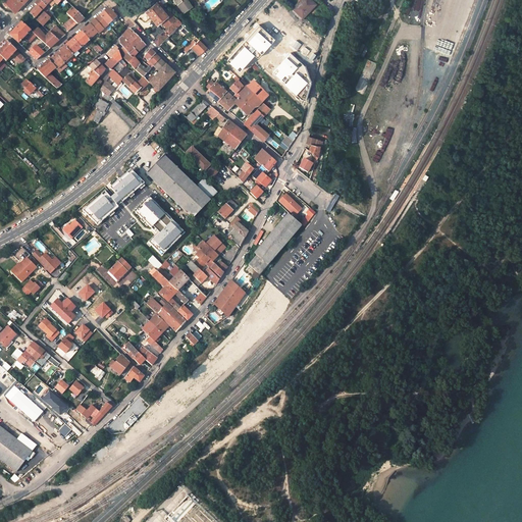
[(14,13),(23,3),(20,0),(2,0),(14,13)]
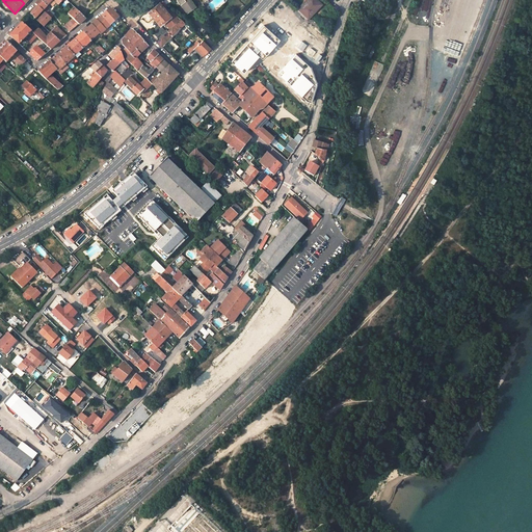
[(46,7),(52,0),(38,0),(35,4),(37,6),(43,10),(46,7)]
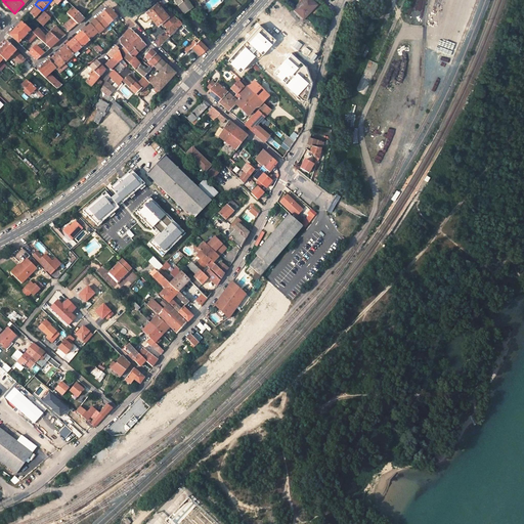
[(174,0),(184,12),(193,6),(188,0),(174,0)]
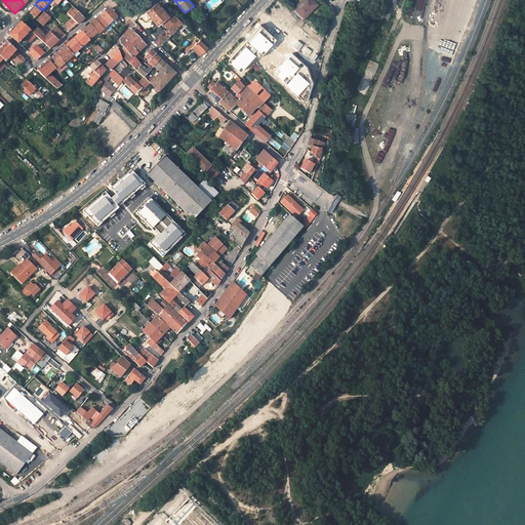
[(301,0),(294,8),(305,17),(318,4),(313,0),(301,0)]
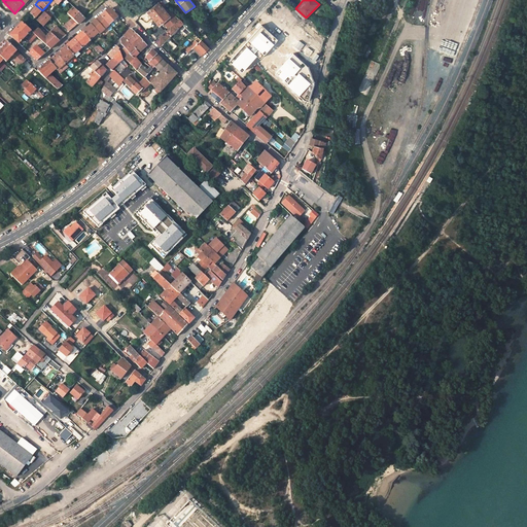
[(163,7),(159,3),(148,11),(160,24),(168,16),(173,23),(178,16),(173,11),(169,14),(163,7)]
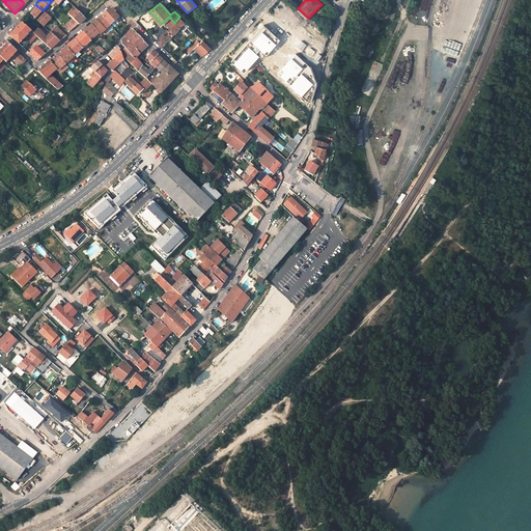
[(35,19),(43,10),(37,6),(30,14),(35,19)]
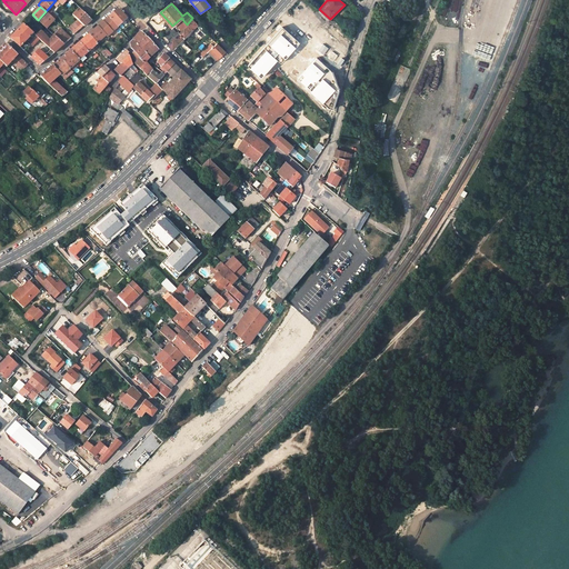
[(57,16),(49,8),(46,11),(48,13),(55,19),(57,16)]
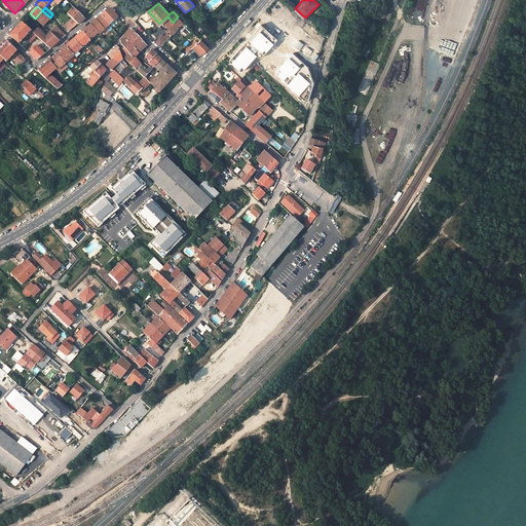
[(68,13),(73,19),(78,23),(78,24),(85,17),(75,7),(68,13)]
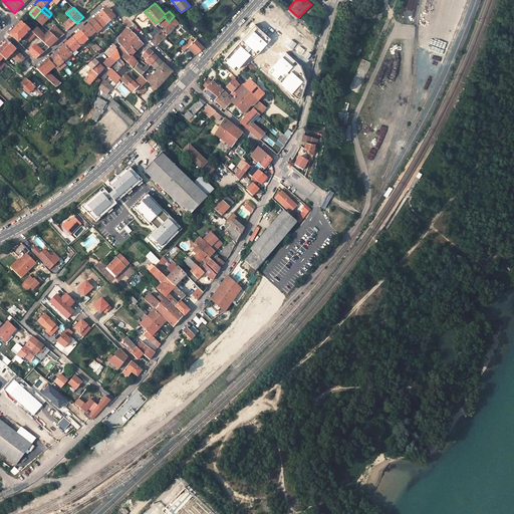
[(105,9),(88,23),(96,31),(97,33),(114,16),(108,8),(105,9)]
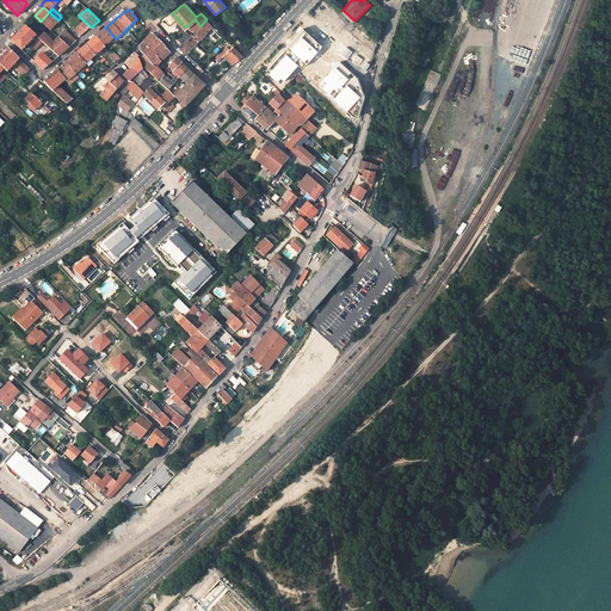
[(60,22),(59,20),(51,14),(43,24),(50,31),(60,22)]
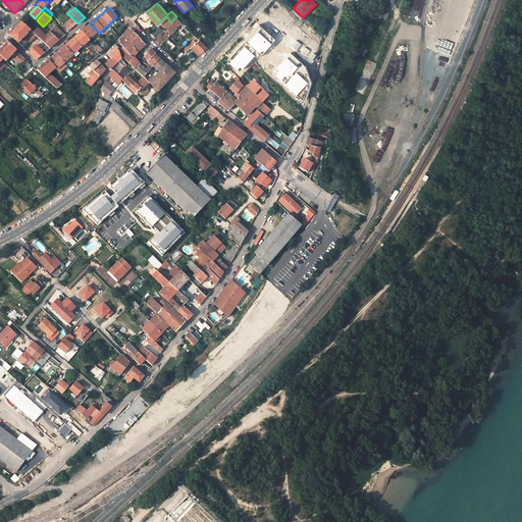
[(181,21),(176,16),(171,22),(153,40),(158,45),(181,21)]
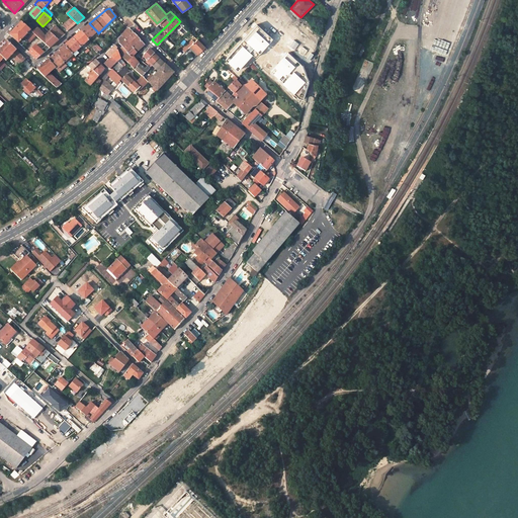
[(68,30),(77,22),(72,18),(63,25),(68,30)]
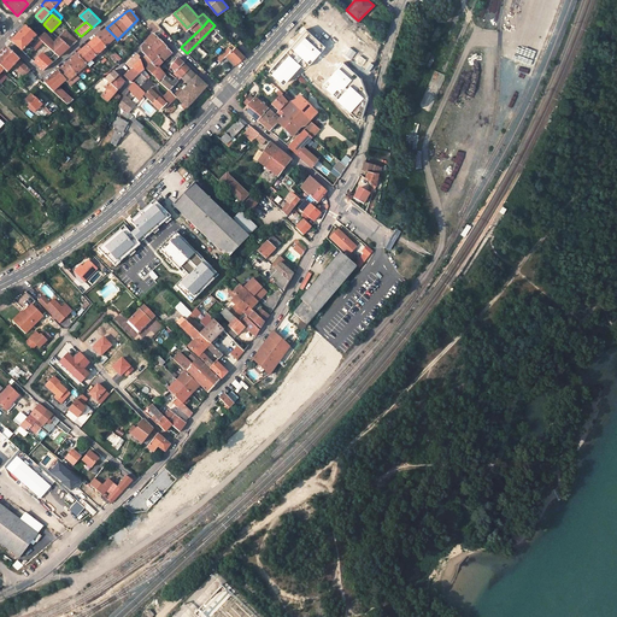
[(346,107),(363,89),(359,86),(362,82),(356,75),(368,62),(330,25),(297,62),(346,107)]
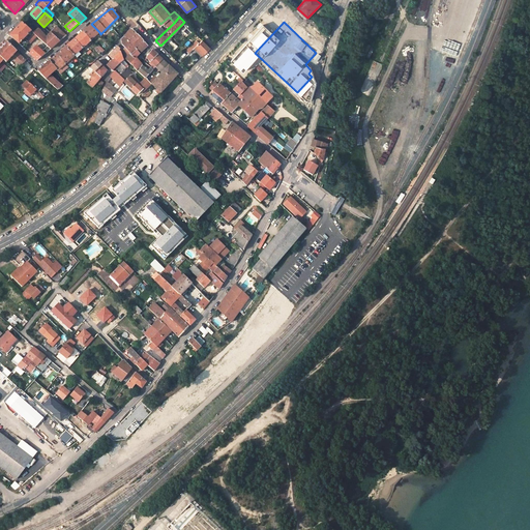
[(23,23),(10,35),(23,47),(35,34),(33,33),(31,30),(26,26),(23,23)]
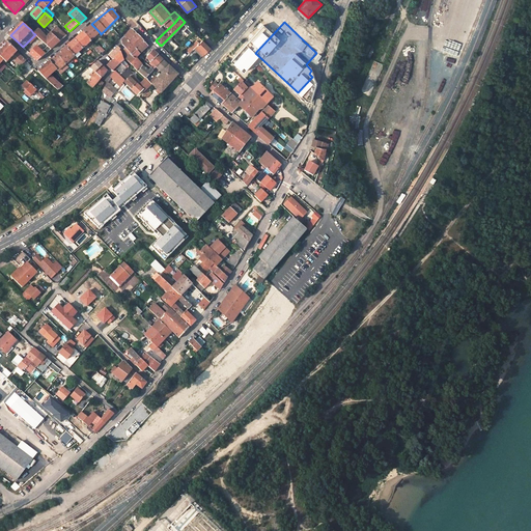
[(100,33),(100,32),(91,24),(83,31),(91,40),(100,33)]
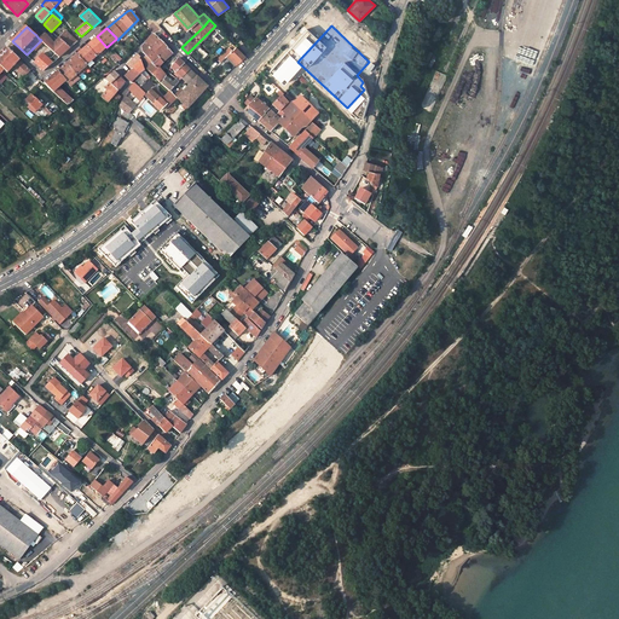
[(65,32),(59,39),(69,48),(77,41),(65,32)]
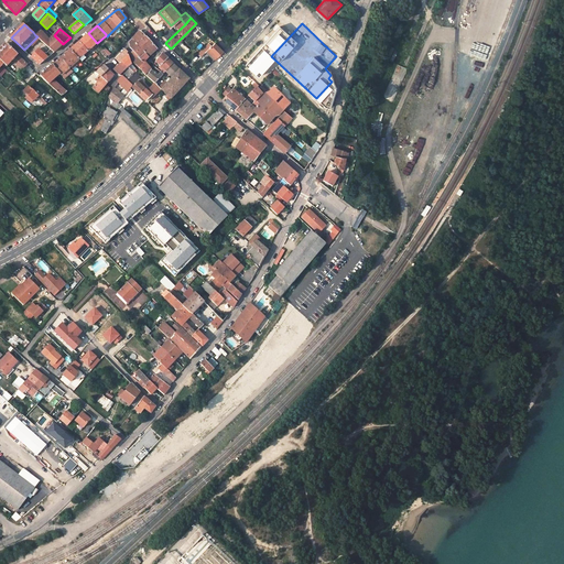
[(54,52),(63,44),(54,35),(50,39),(41,30),(35,35),(38,36),(54,52)]
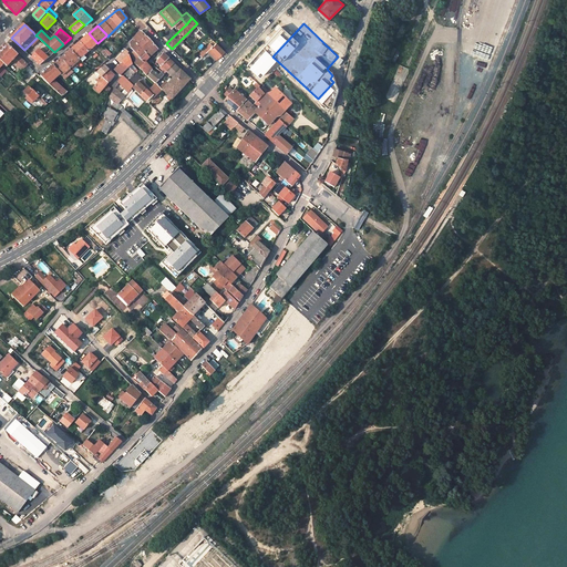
[(141,31),(133,39),(142,48),(151,40),(141,31)]
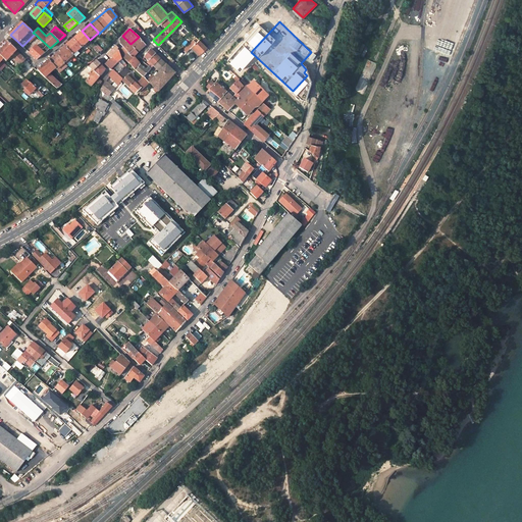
[(82,47),(90,40),(82,31),(73,38),(82,47)]
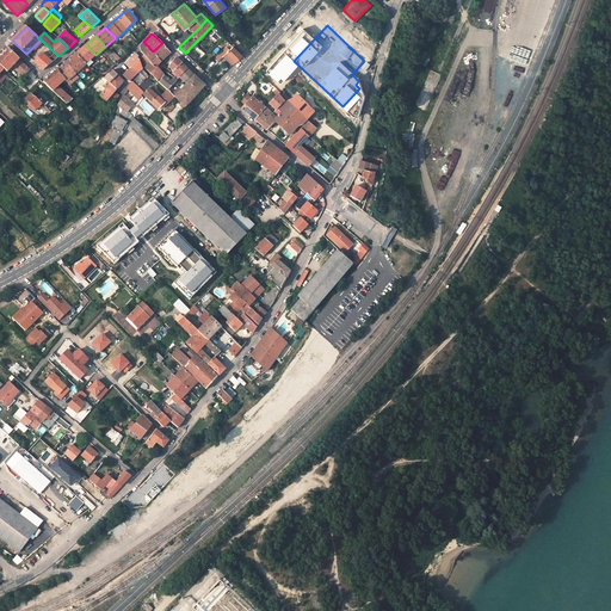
[(148,66),(150,62),(155,55),(153,51),(143,42),(140,45),(141,51),(144,55),(142,57),(144,66),(148,66)]
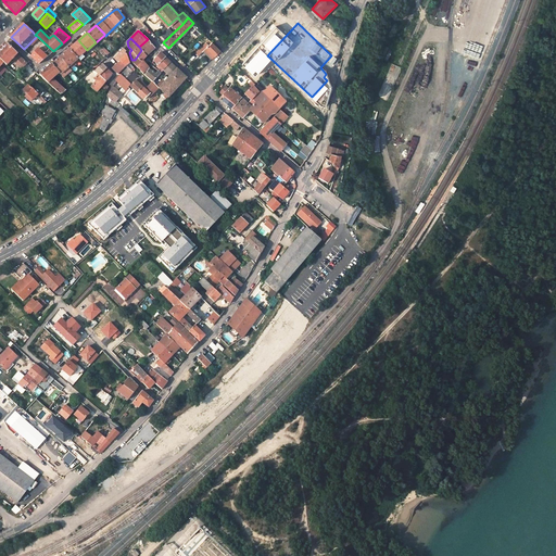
[(146,53),(153,45),(148,39),(139,47),(141,50),(146,53)]
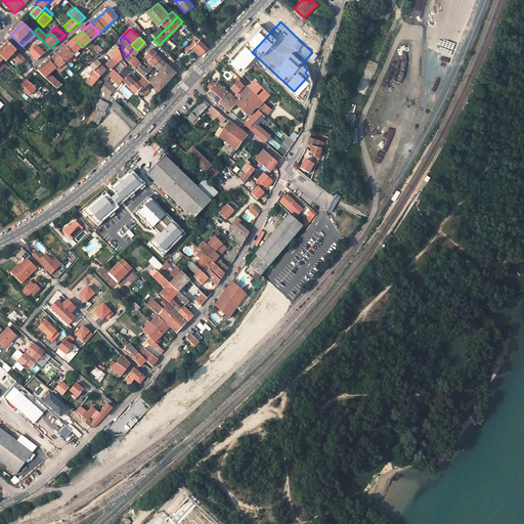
[(74,38),(66,46),(74,54),(82,47),(74,38)]
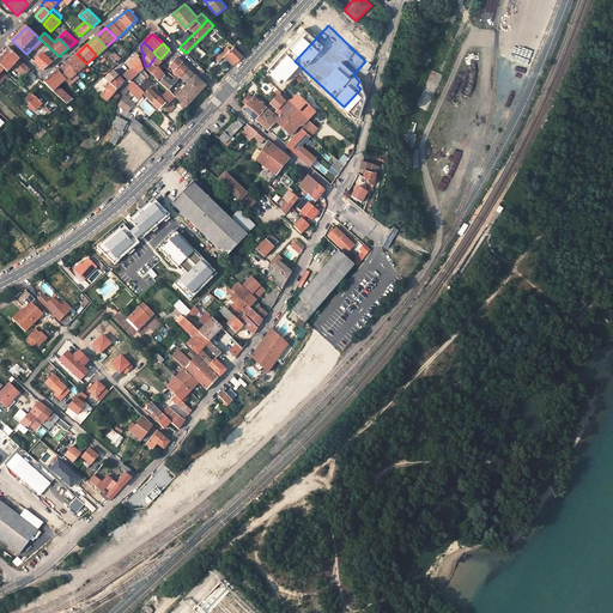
[(228,52),(237,61),(244,55),(235,46),(228,52)]
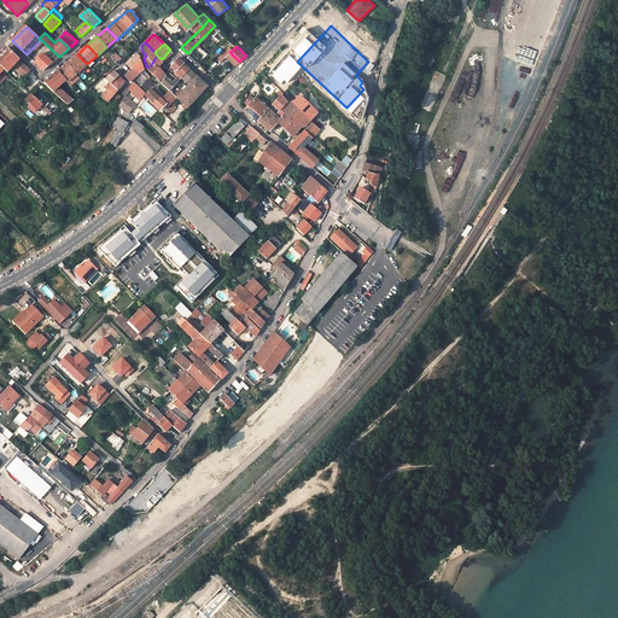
[(6,48),(0,54),(0,64),(5,69),(13,76),(15,75),(10,70),(13,66),(24,76),(30,70),(6,48)]
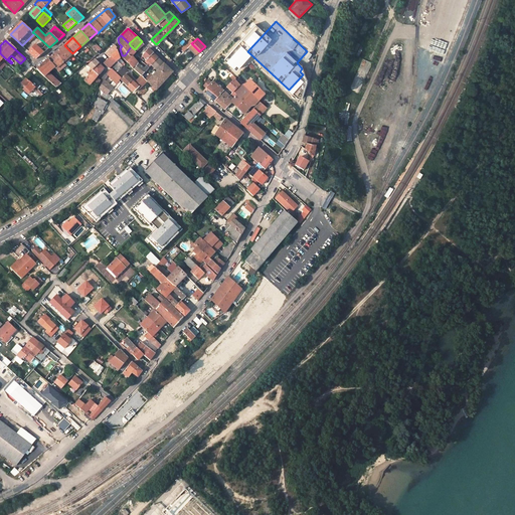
[(144,43),(142,41),(135,49),(136,51),(144,43)]
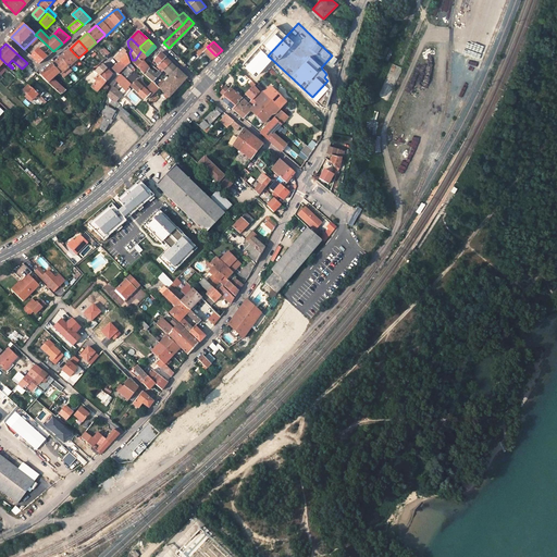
[(106,58),(110,53),(104,47),(99,52),(106,58)]
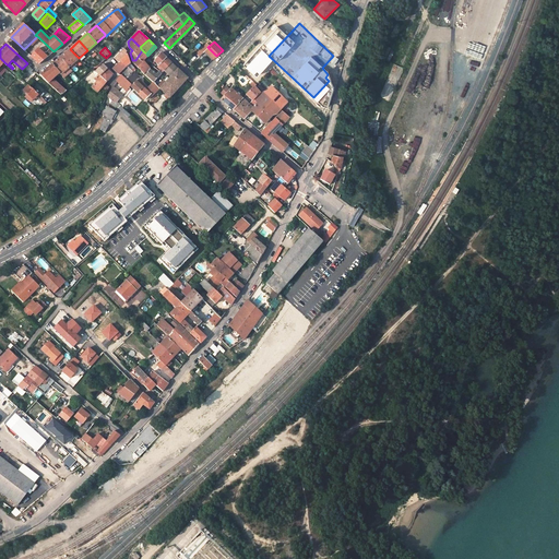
[(214,59),(216,56),(207,47),(205,50),(214,59)]
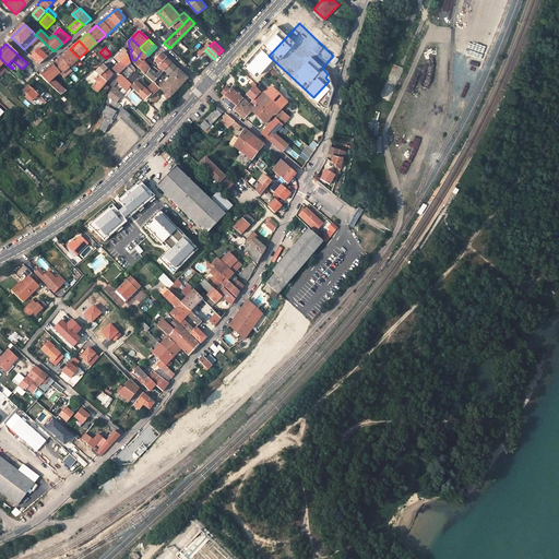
[(115,58),(118,62),(121,60),(128,67),(130,64),(126,52),(127,51),(125,48),(118,55),(115,58)]
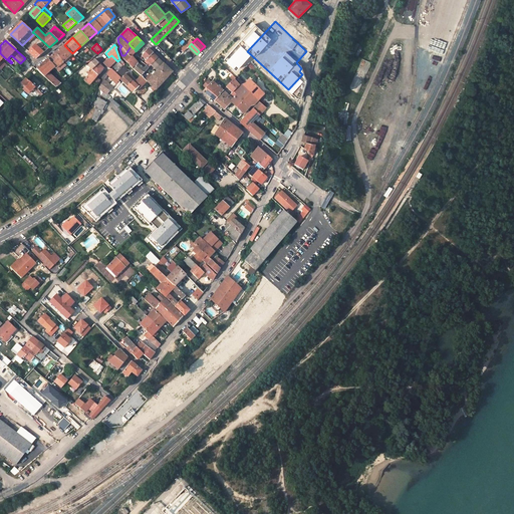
[(43,52),(35,45),(29,52),(37,58),(43,52)]
